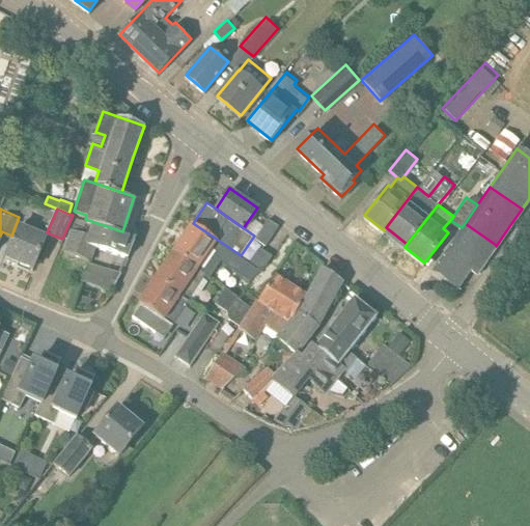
[(266,243),(279,224),(267,216),(254,236),(266,243)]
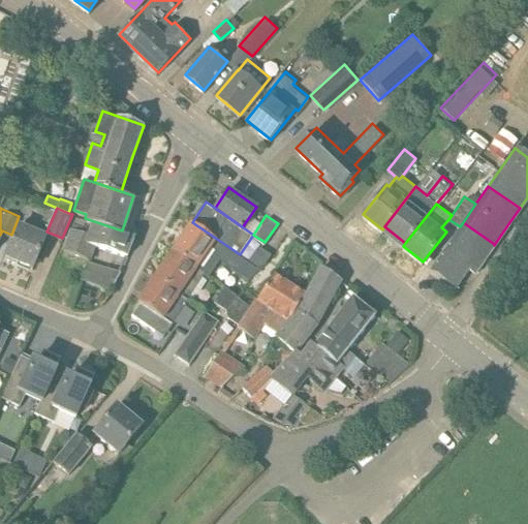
[(134,235),(122,230),(85,218),(80,216),(68,249),(91,257),(96,243),(128,253),(134,235)]
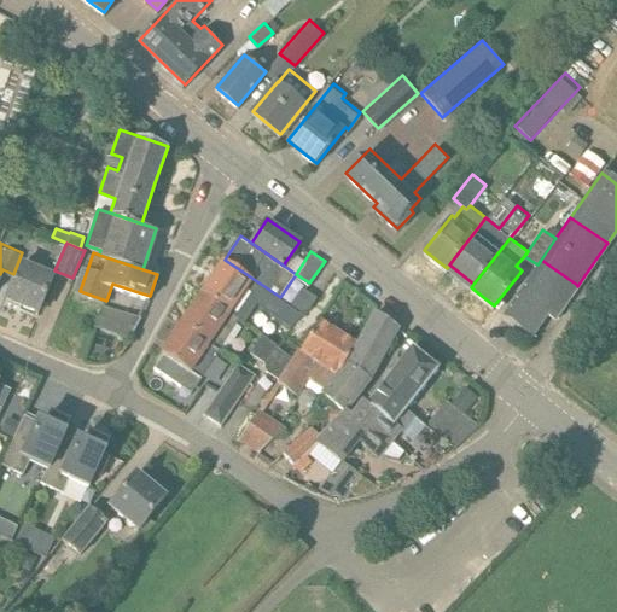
[(290,304),(280,297),(225,260),(203,291),(239,316),(255,293),(263,298),(260,302),(281,316),(290,304)]
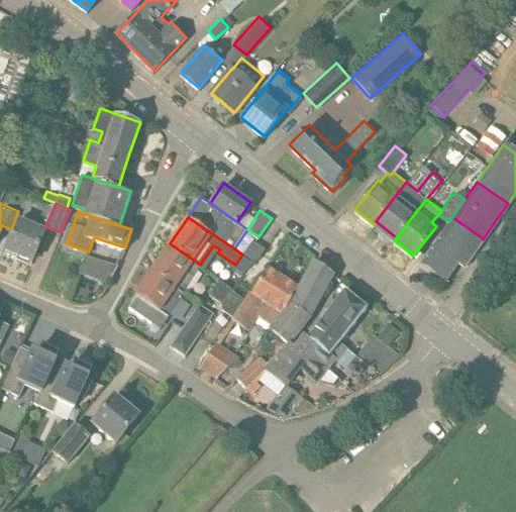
[(467,263),(483,238),(452,217),(449,221),(421,263),(445,280),(460,258),(467,263)]
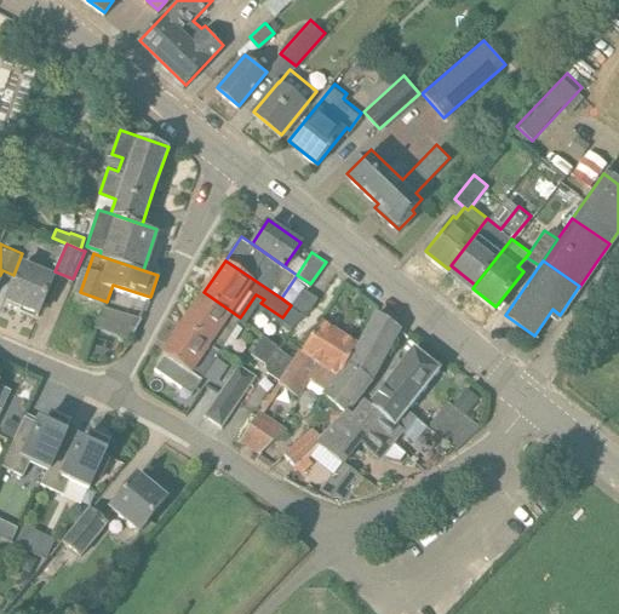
[(53,275),(23,262),(7,298),(39,311),(53,275)]
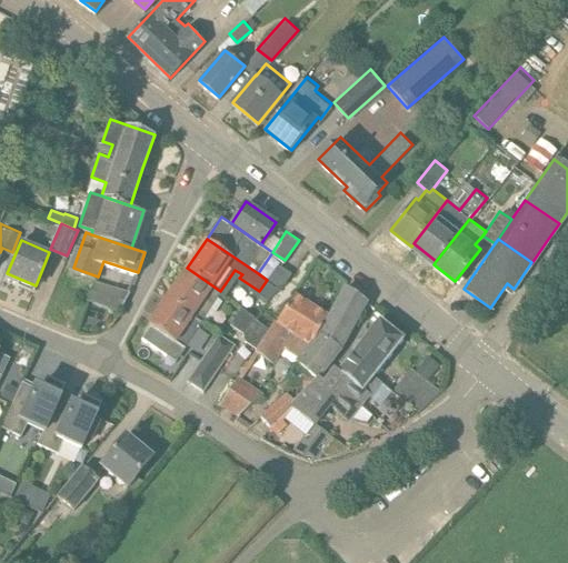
[(284,284),(292,271),(279,262),(267,280),(276,287),(284,284)]
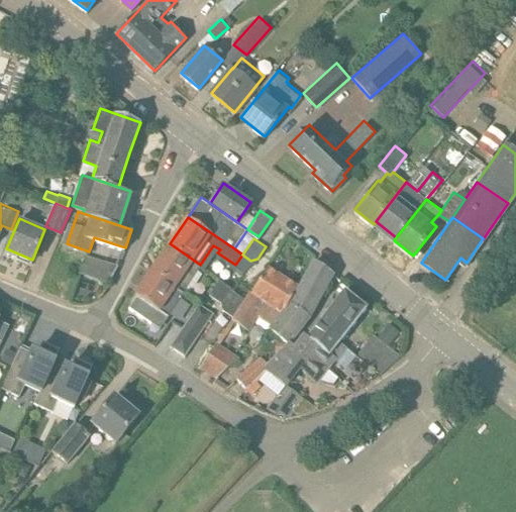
[(152,269),(184,290),(200,265),(170,243),(152,269)]
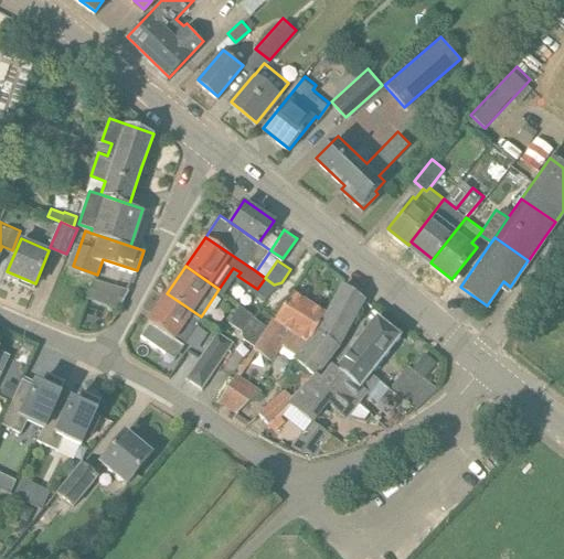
[(294,356),(317,375),(340,344),(352,323),(364,299),(343,283),(327,314),(318,326),(297,352),(294,356)]
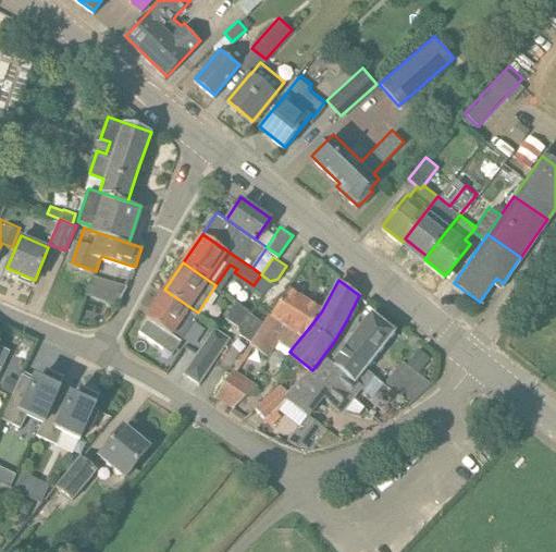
[(110,298),(121,302),(128,286),(115,281),(110,298)]
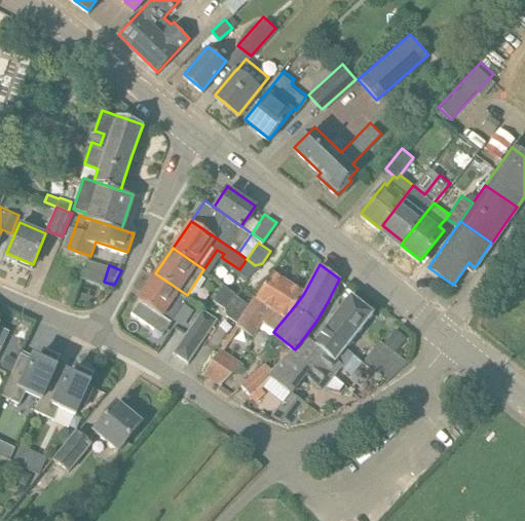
[(249,302),(245,309),(276,328),(296,304),(303,291),(271,271),(257,296),(255,294),(249,302)]
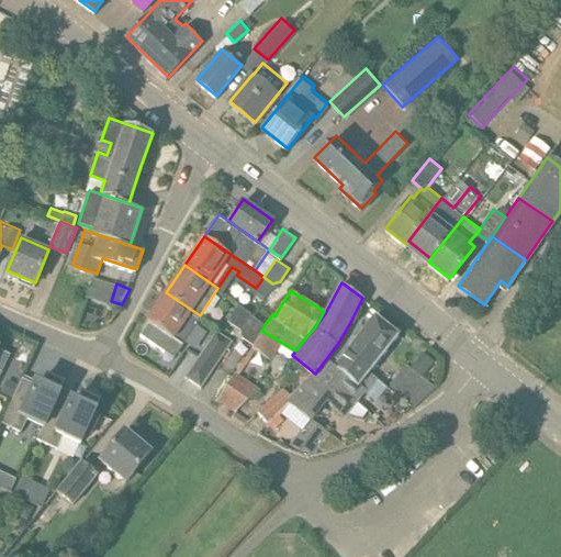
[(200,315),(166,292),(147,320),(148,320),(141,332),(165,348),(170,340),(179,345),(200,315)]
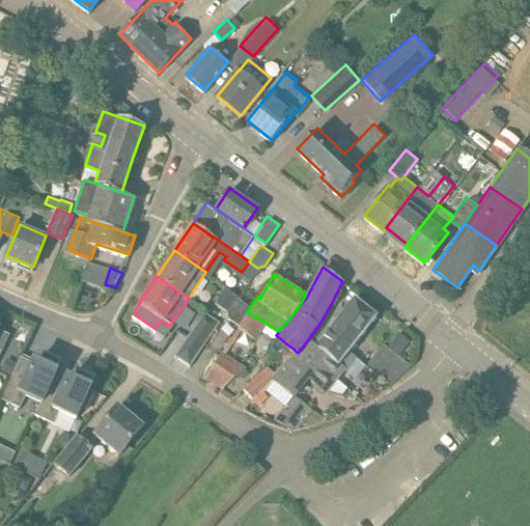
[(236,295),(227,309),(229,316),(240,324),(247,312),(251,305),(239,297),(236,295)]
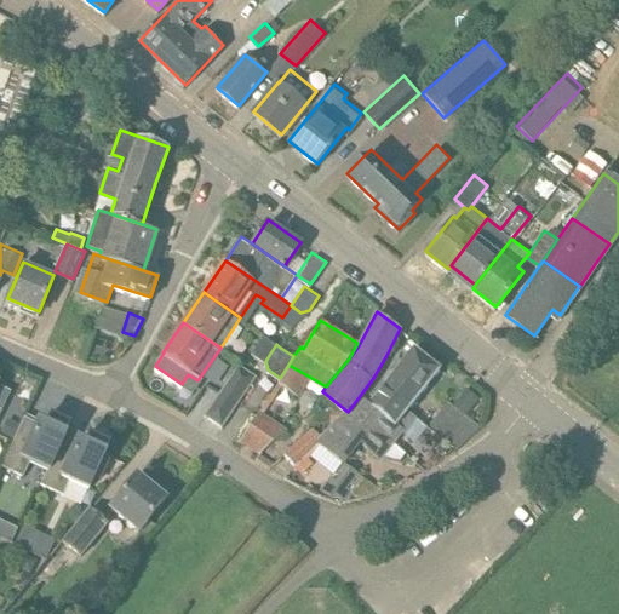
[(382,389),(407,407),(440,367),(414,348),(382,389)]
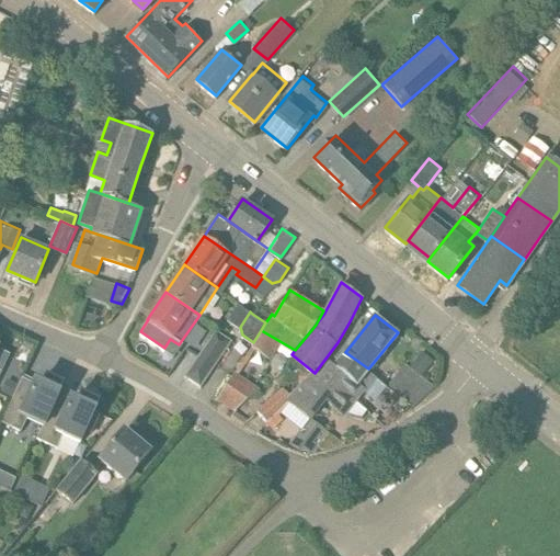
[(189,375),(202,383),(232,338),(217,327),(201,352),(204,354),(189,375)]
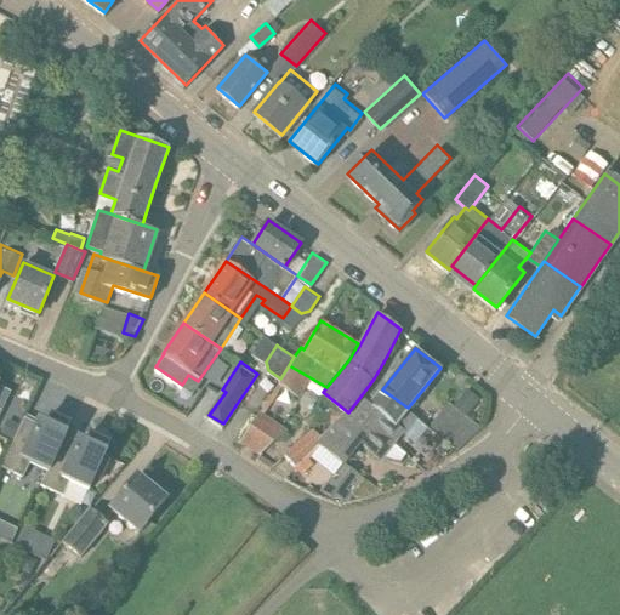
[(359,413),(392,438),(414,414),(408,408),(382,389),(371,404),(368,402),(359,413)]
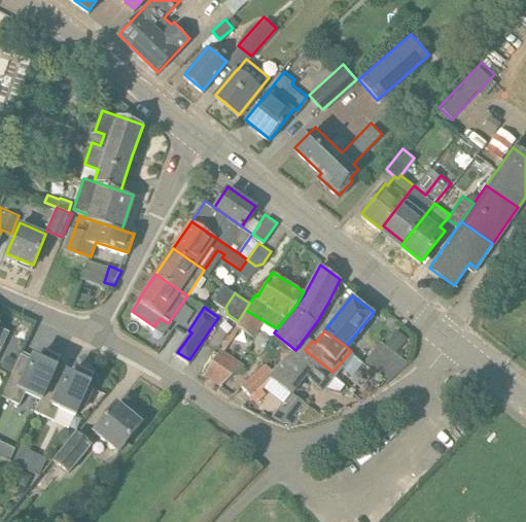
[(363,359),(389,379),(409,359),(381,338),(363,359)]
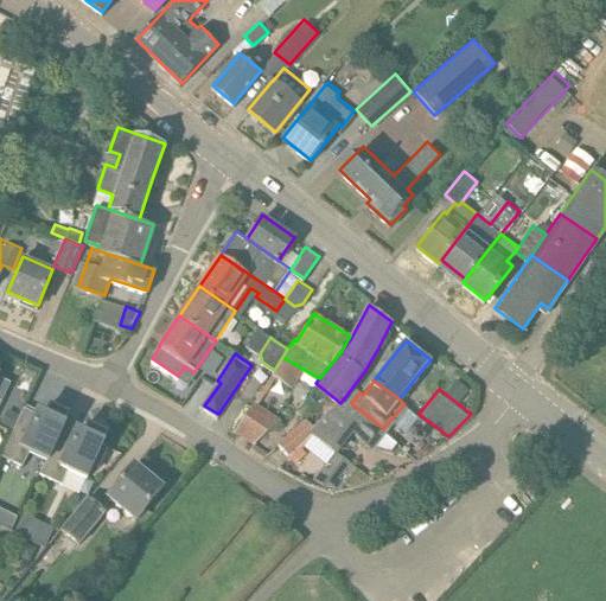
[(256,443),(285,419),(256,400),(235,429),(256,443)]
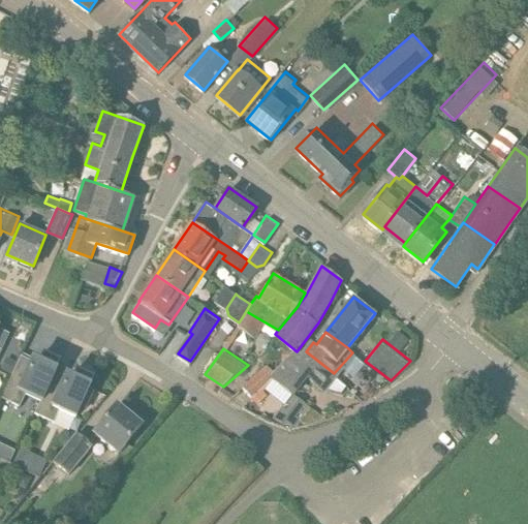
[(26,391),(41,398),(57,369),(61,359),(43,350),(39,361),(22,352),(18,361),(12,372),(1,395),(21,403),(26,391)]
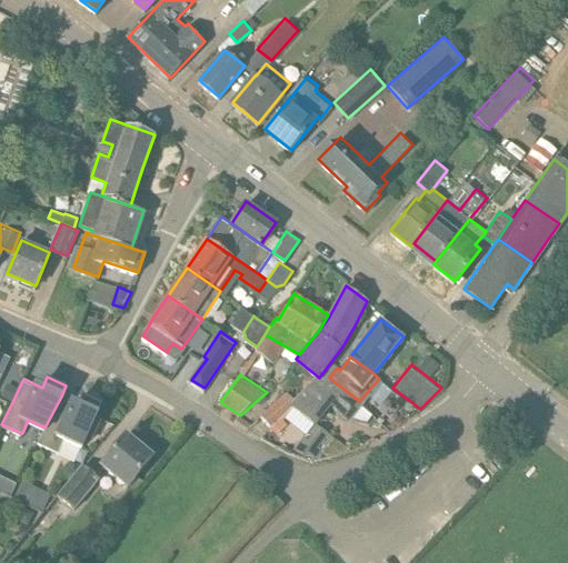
[(347,416),(359,401),(329,378),(325,382),(319,378),(299,401),(297,404),(312,418),(328,400),(347,416)]
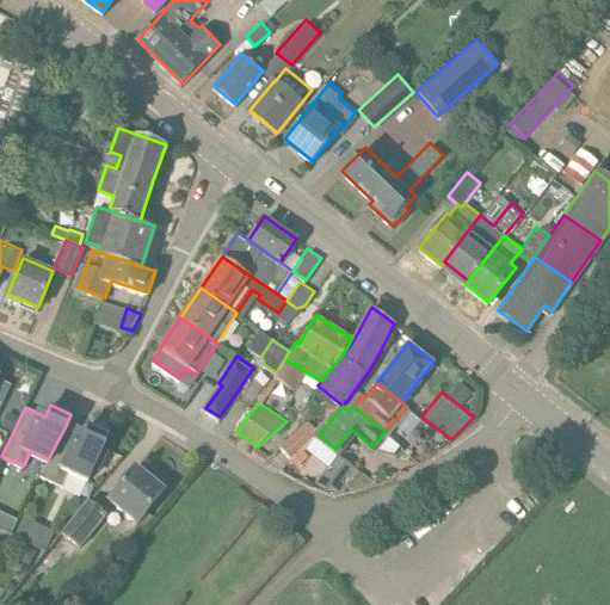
[(291,456),(319,434),(321,431),(310,421),(307,424),(281,445),(291,456)]
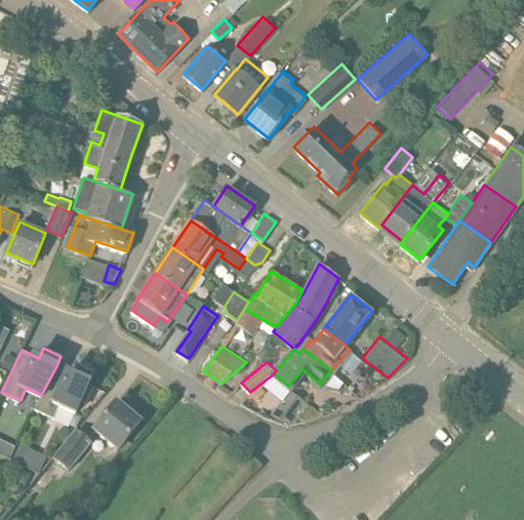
[(56,366),(41,395),(35,407),(53,416),(59,404),(75,411),(81,399),(86,401),(93,384),(89,382),(94,371),(77,363),(72,373),(56,366)]
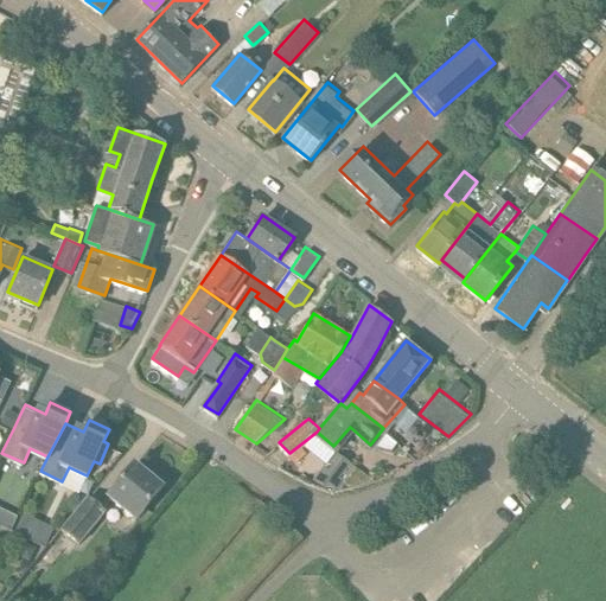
[(333,479),(340,485),(357,464),(339,451),(320,475),(330,483),(333,479)]
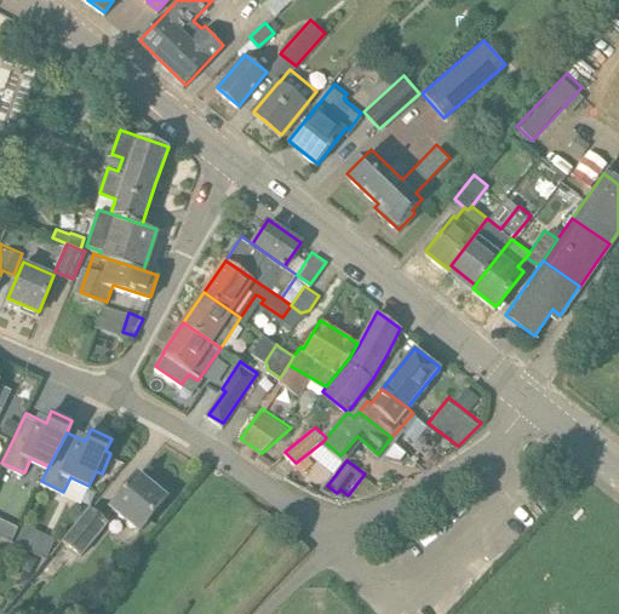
[(138,472),(110,508),(138,531),(166,495),(138,472)]
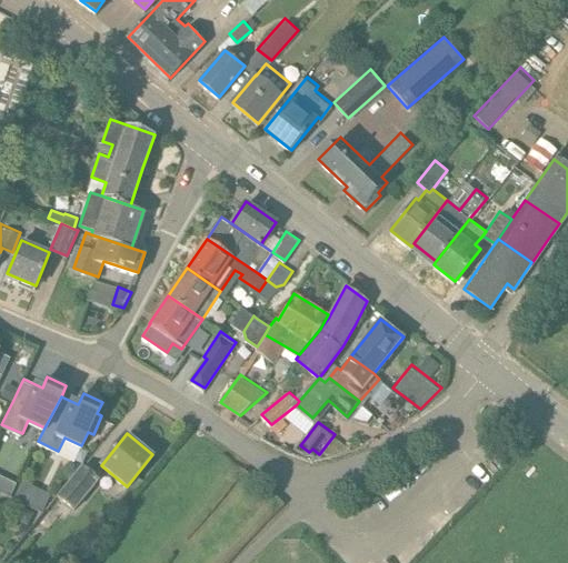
[(82,462),(57,494),(58,494),(72,506),(76,509),(100,478),(82,462)]
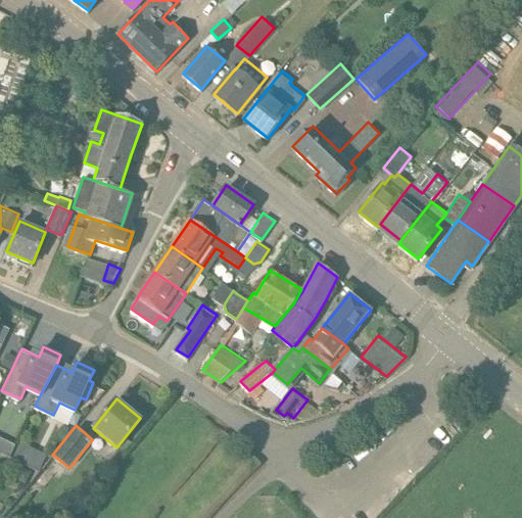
[(15,454),(29,459),(34,446),(20,441),(15,454)]
